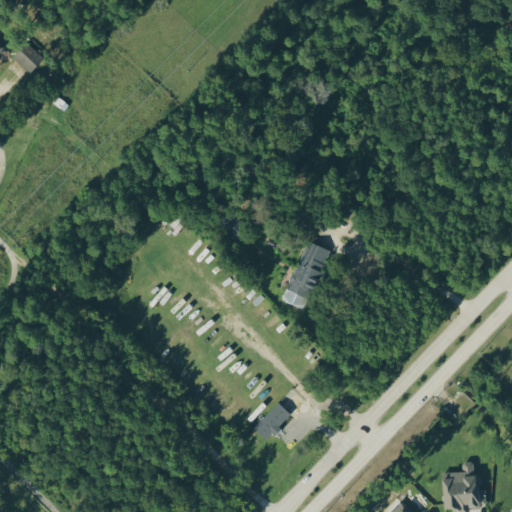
[(44,63),(28,46),(14,59),(31,76),(44,63)]
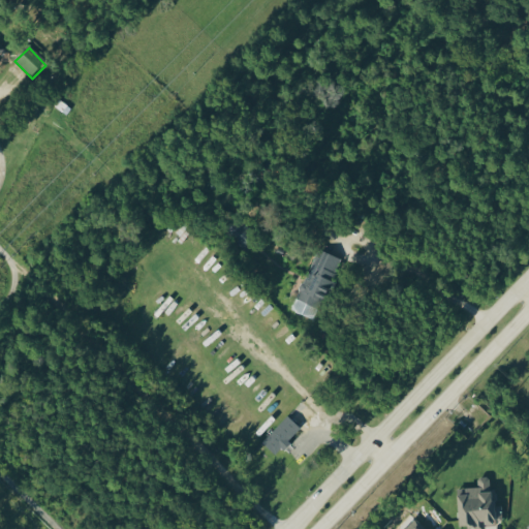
[(341,260),(317,251),(297,302),(320,311),(341,260)]
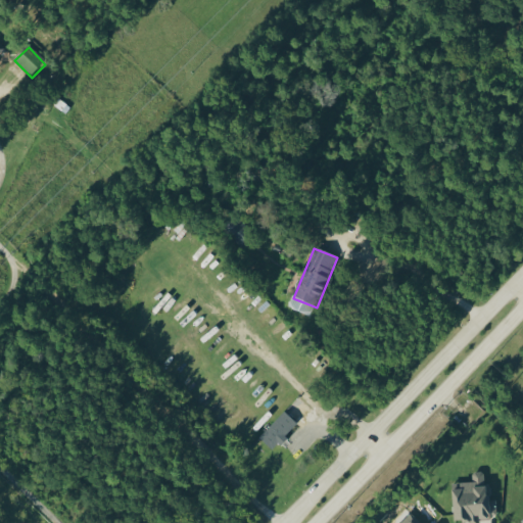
[(299,427),(285,413),(260,439),(275,453),(299,427)]
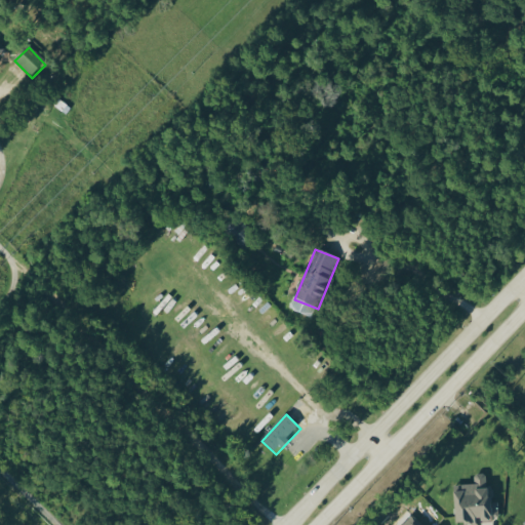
[(458,524),(495,523),(494,490),(487,490),(486,476),(475,476),(475,486),(456,487),(458,524)]
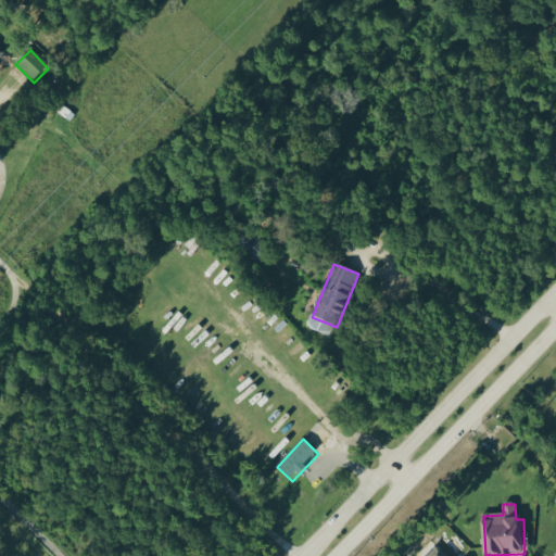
[(446,555),(437,546),(428,555),(446,555)]
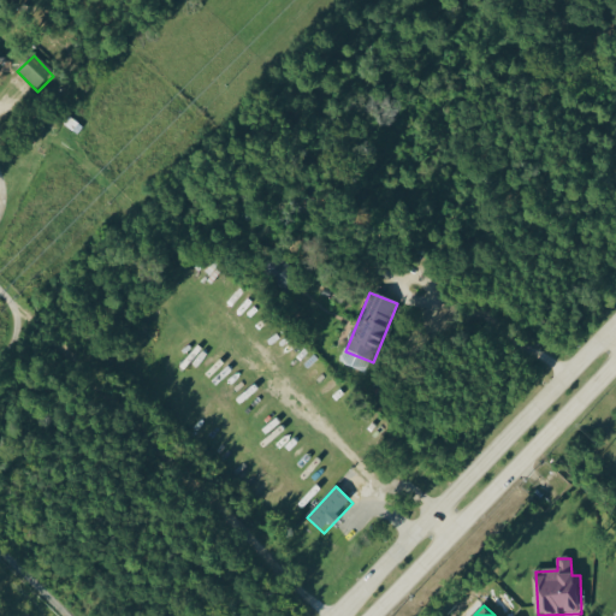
All buildings are outlined.
